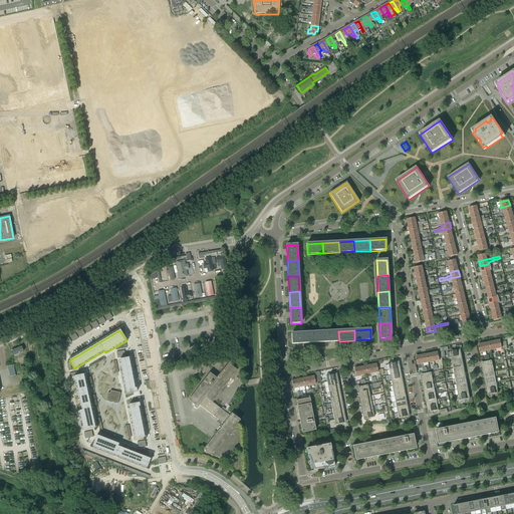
[(323,331),(307,332),(308,343),(323,342),(323,331)]
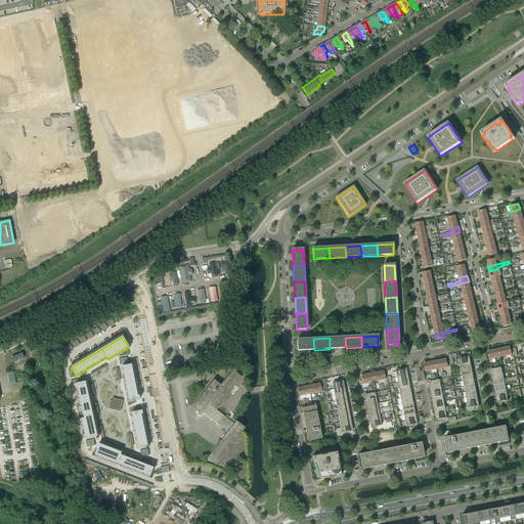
[(330,338),(330,349),(346,348),(345,338),(330,338)]
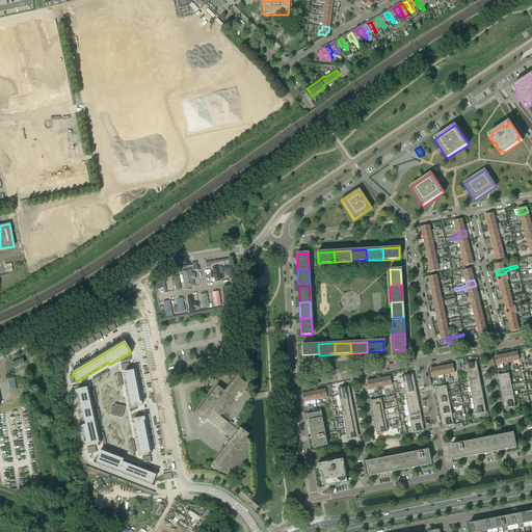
[(302,355),(312,355),(319,355),(318,344),(301,345),(302,355)]
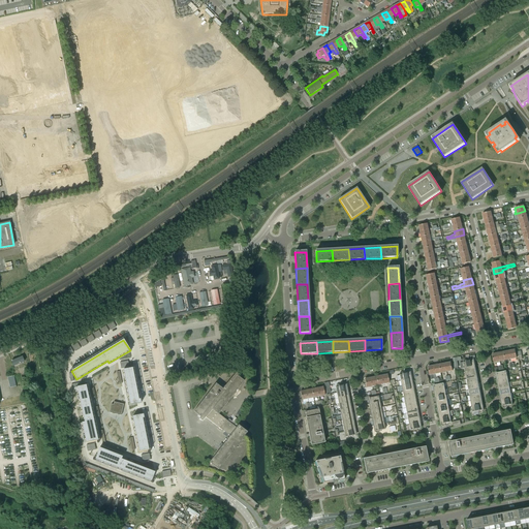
[(12,361),(11,361),(13,366),(24,362),(22,356),(12,361)]
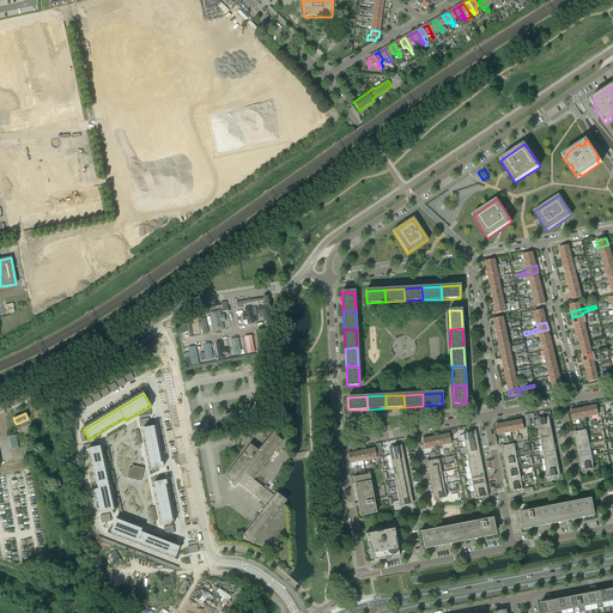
[(536,420),(538,426),(550,425),(548,418),(541,419),(541,418),(540,418),(540,417),(539,417),(538,418),(536,418),(536,419),(536,420)]
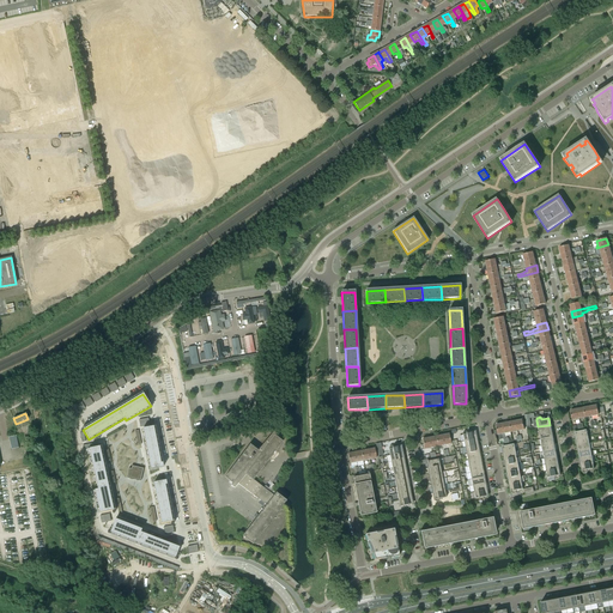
[(507,443),(505,438),(504,434),(503,424),(496,425),(498,435),(501,435),(501,439),(503,439),(504,444),(507,443)]
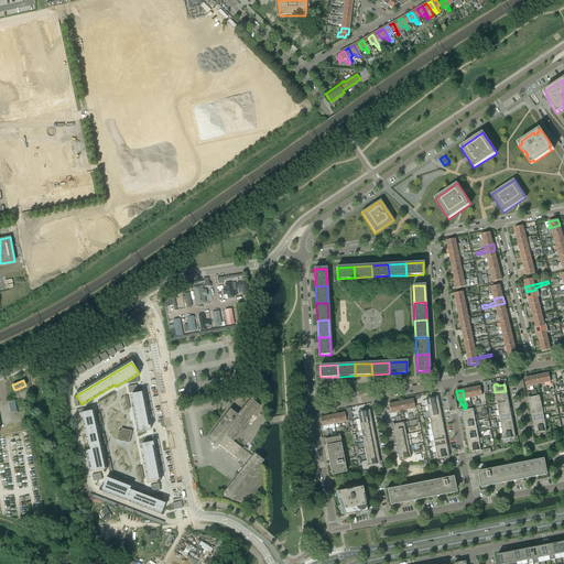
[(131,393),(139,431),(149,429),(141,391),(131,393)]
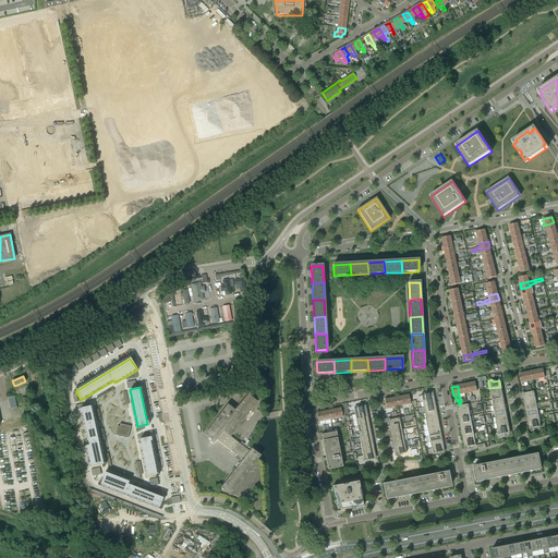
[(251,397),(252,397),(253,396),(250,392),(234,410),(228,404),(205,434),(211,440),(210,441),(214,445),(217,440),(242,460),(221,488),(230,495),(261,456),(252,448),(250,451),(243,447),(244,445),(242,441),(240,444),(231,437),(257,402),(251,397)]
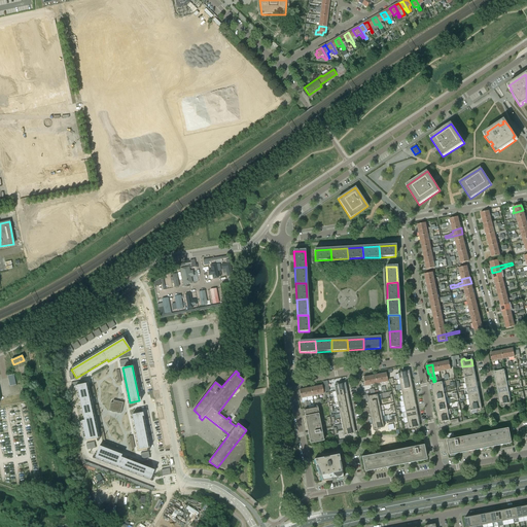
[(397,374),(399,379),(409,378),(408,372),(405,373),(405,372),(402,373),(401,373),(401,372),(400,372),(400,371),(399,371),(399,372),(398,372),(398,373),(397,373),(397,374)]
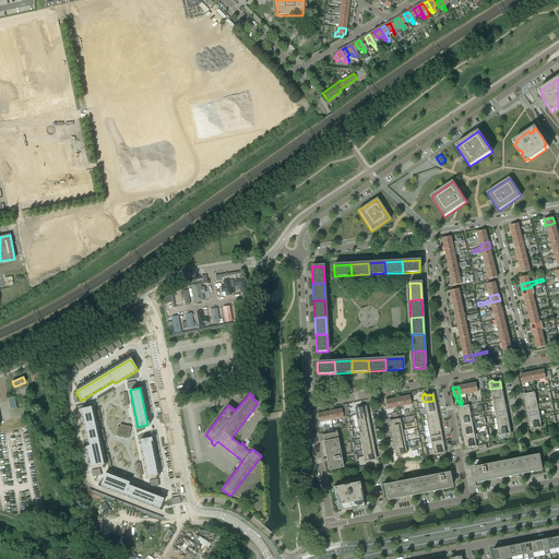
[(355,408),(355,409),(356,415),(367,414),(366,407),(363,408),(363,407),(359,408),(359,407),(358,407),(357,406),(356,406),(356,407),(355,407),(355,408)]
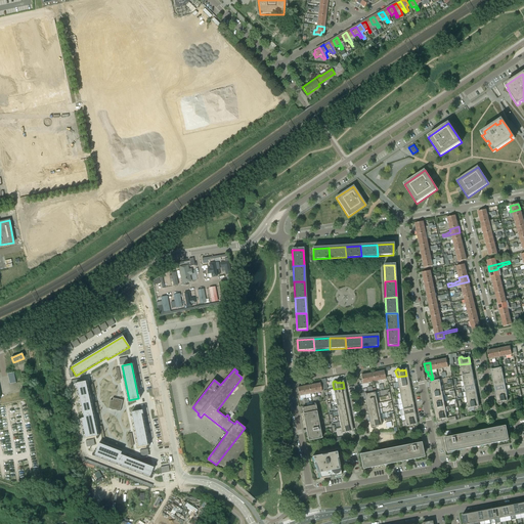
[(97,436),(85,382),(76,384),(84,419),(81,420),(85,439),(97,436)]
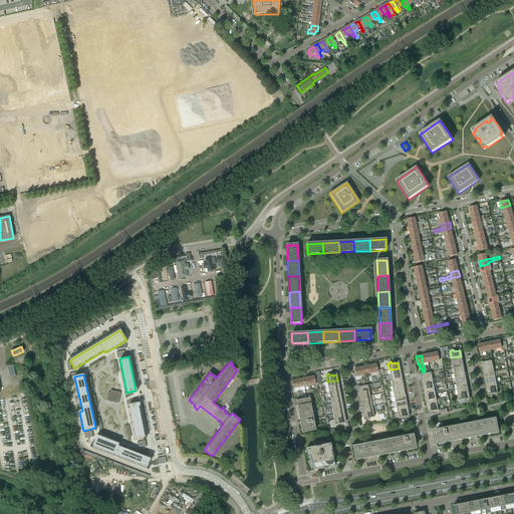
[(498,394),(497,388),(487,390),(489,395),(489,396),(489,397),(490,397),(491,397),(492,397),(492,396),(493,395),(498,394)]
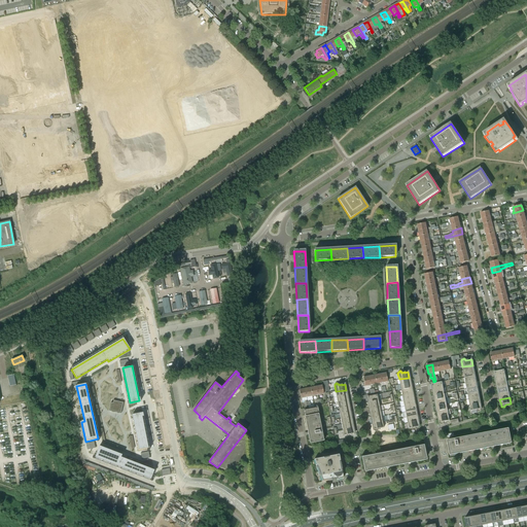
[(120,413),(124,402),(117,401),(113,400),(113,402),(110,402),(109,411),(120,413)]
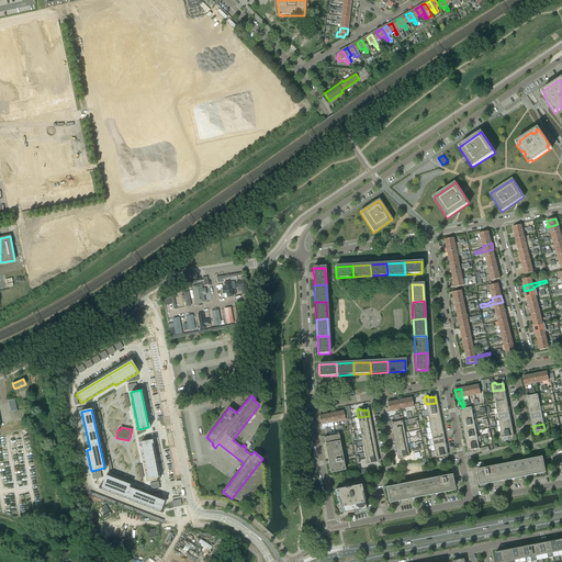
[(512,430),(502,433),(503,438),(508,437),(509,438),(510,438),(510,439),(512,439),(512,438),(513,438),(513,437),(513,436),(512,430)]
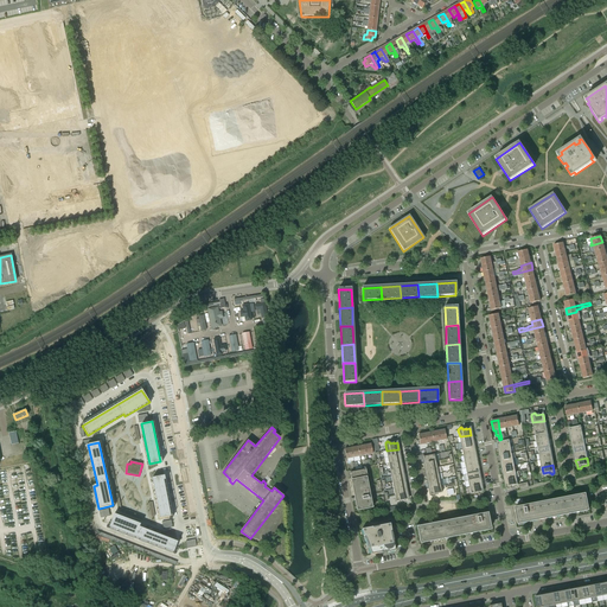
[(350,473),(356,502),(358,510),(374,508),(366,470),(350,473)]
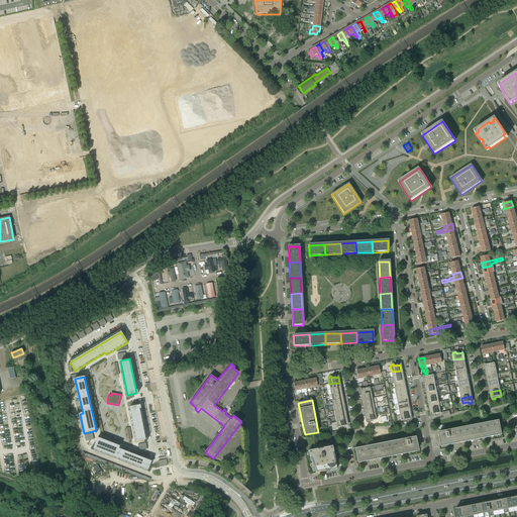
[(438,413),(441,413),(440,407),(430,409),(431,414),(431,415),(432,416),(433,416),(434,416),(435,415),(435,414),(438,413)]
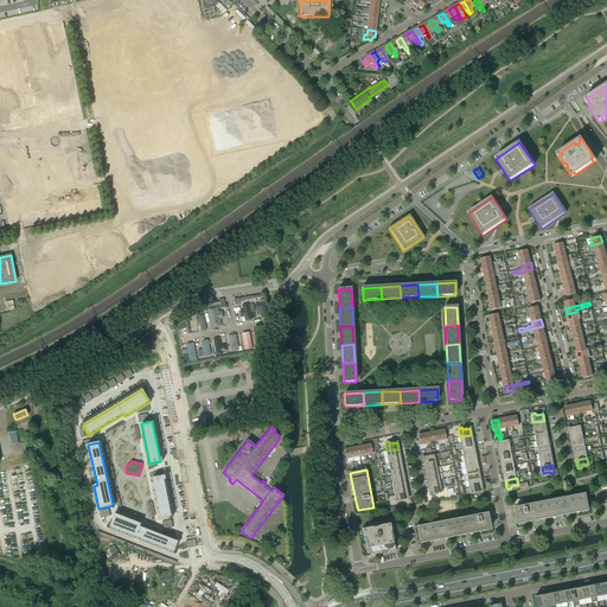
[(152,480),(160,521),(171,518),(164,479),(152,480)]
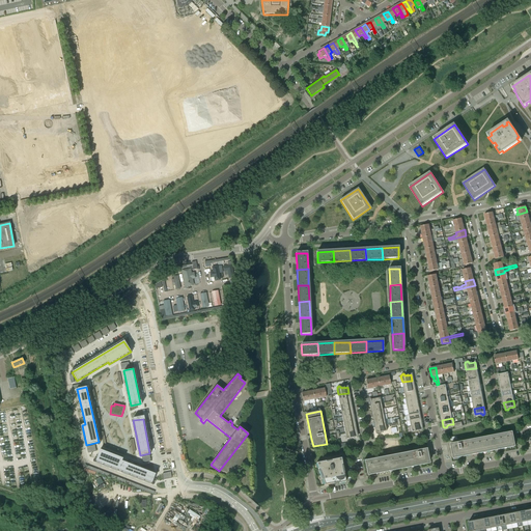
[(387,431),(386,425),(375,427),(376,432),(376,434),(378,435),(379,435),(380,435),(381,434),(381,432),(384,431),(387,431)]
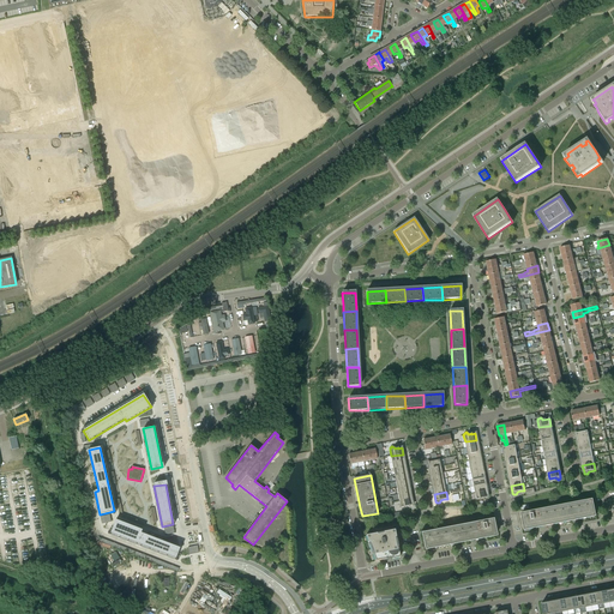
[(413,505),(411,499),(399,501),(401,507),(404,506),(404,507),(408,506),(408,507),(409,507),(409,509),(410,509),(411,507),(413,507),(413,506),(413,505)]
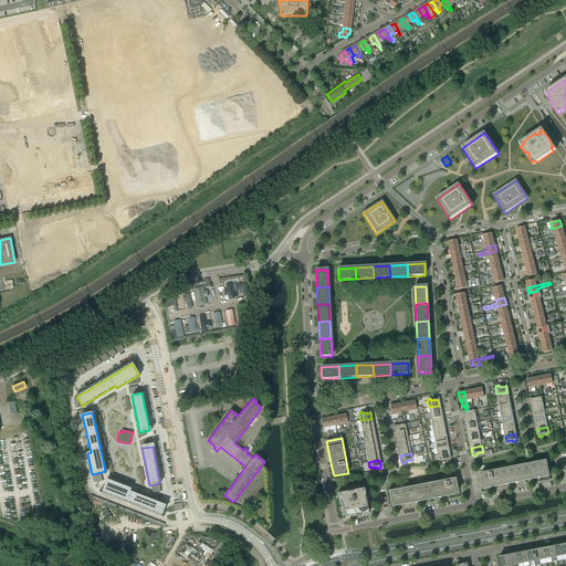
[(484,489),(509,483),(549,475),(546,462),(546,460),(481,473),(484,489)]
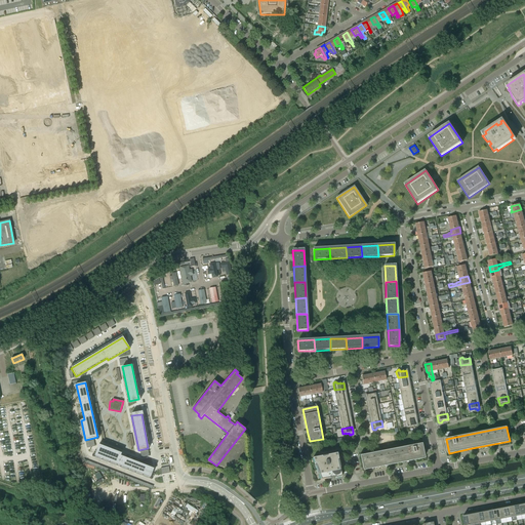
[(420,443),(416,444),(361,455),(364,470),(423,458),(420,443)]
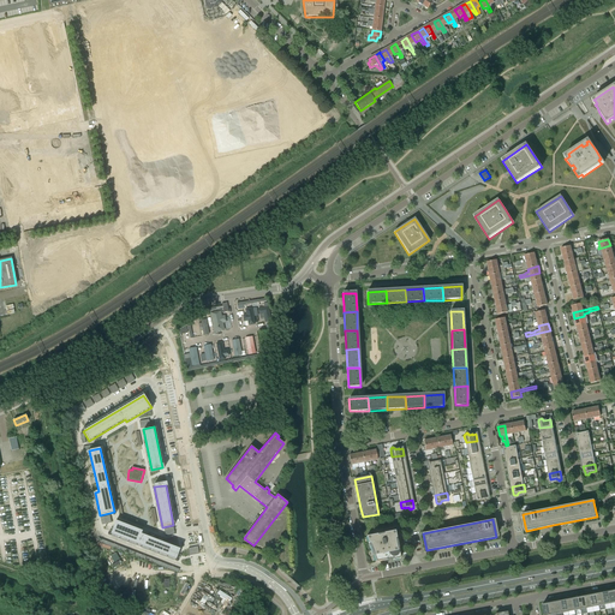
[(111,535),(175,560),(180,550),(141,535),(142,532),(115,521),(111,535)]
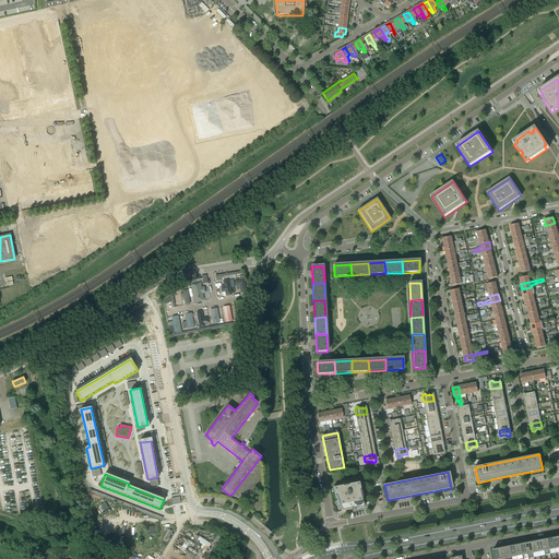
[(364,508),(358,480),(348,482),(348,485),(343,486),(333,488),(342,511),(352,510),(351,509),(356,507),(357,509),(364,508)]
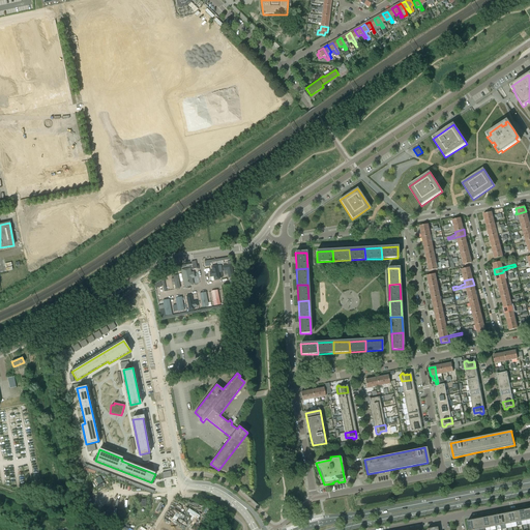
[(175,529),(176,528),(177,527),(177,526),(166,519),(160,528),(164,529),(175,529)]
